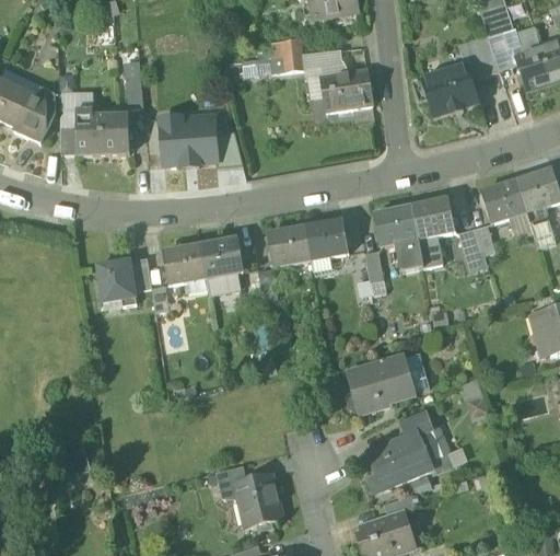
[(113,0),(98,4),(103,20),(120,14),(116,0),(113,0)]
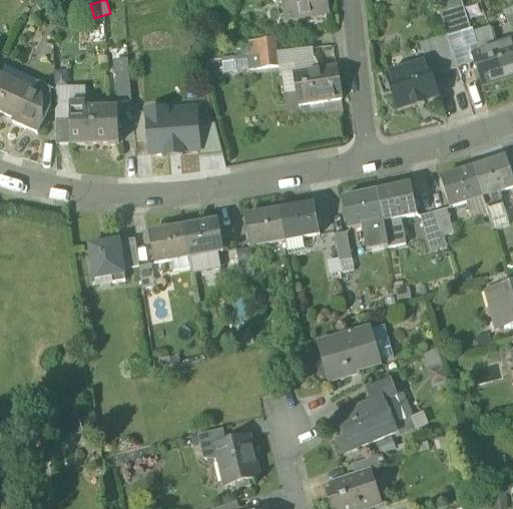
[(284,0),(287,16),(328,9),(327,0),(284,0)]
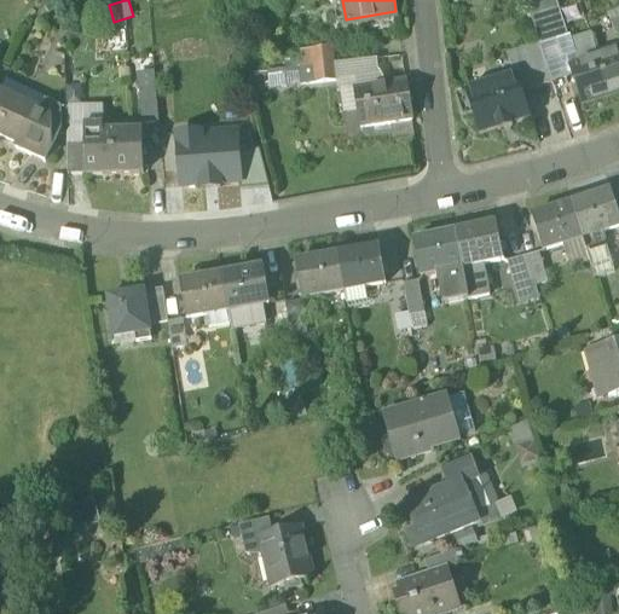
[(532,16),(541,40),(561,33),(567,32),(555,0),(527,0),(532,16)]
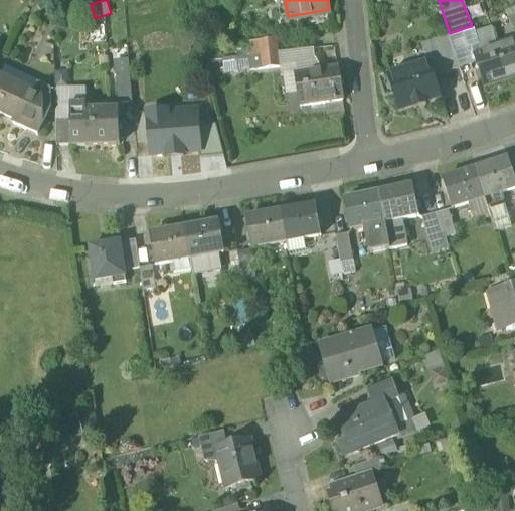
[(480,42),(482,49),(498,44),(491,24),(476,29),(480,42)]
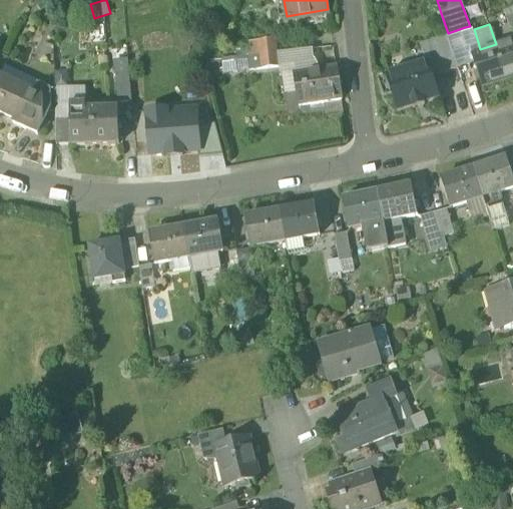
[(472,25),(470,26),(465,27),(471,44),(478,42),(474,29),(472,25)]
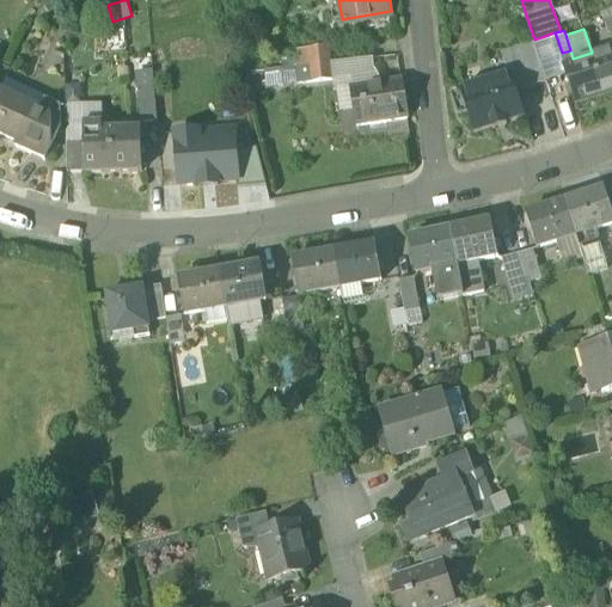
[(562,53),(555,32),(534,40),(546,78),(568,71),(564,62),(562,53)]
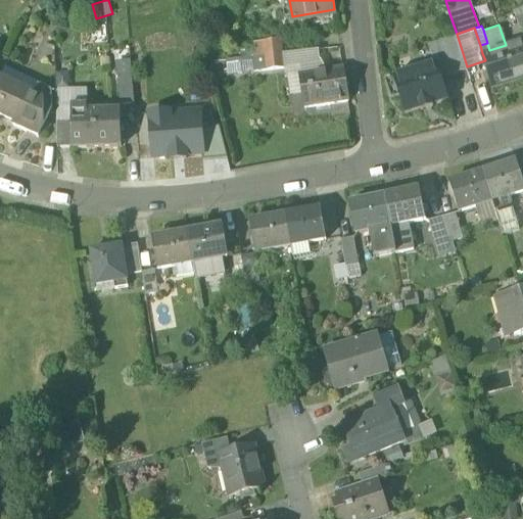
[(399,93),(405,111),(421,106),(421,108),(433,104),(433,102),(448,97),(441,75),(467,66),(457,34),(428,42),(434,61),(393,74),(393,76),(386,79),(391,96),(399,93)]
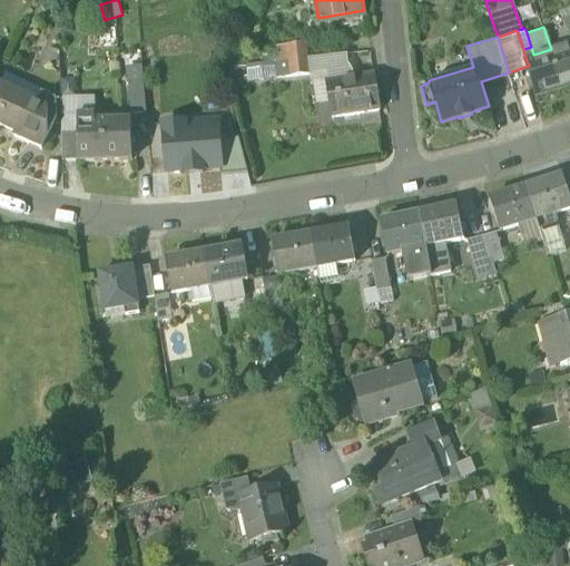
[(279,44),(281,58),(311,56),(308,40),(279,44)]
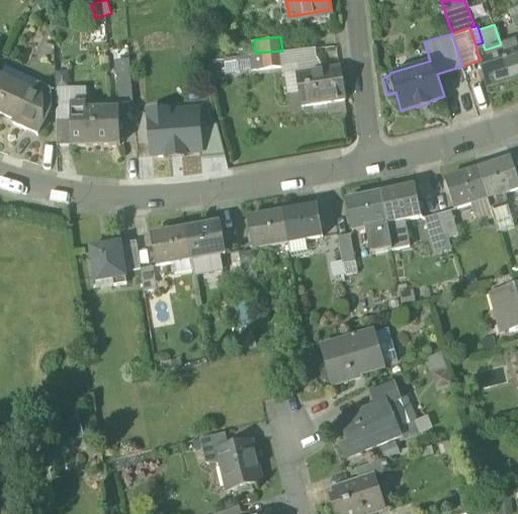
[(517,38),(501,45),(485,50),(478,53),(481,60),(489,84),(511,76),(517,73),(517,38)]
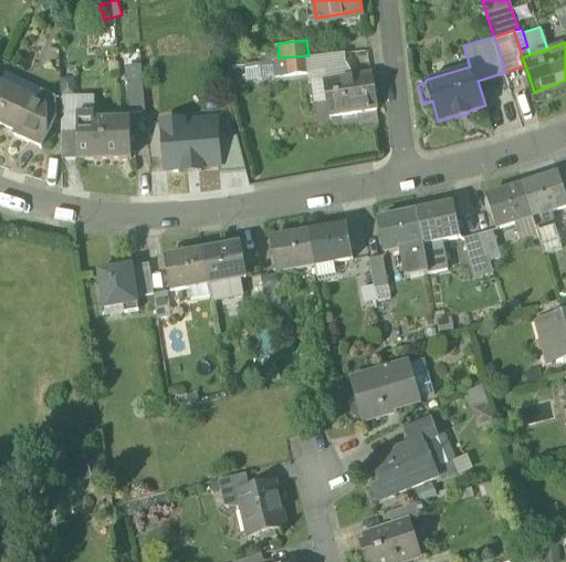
[(307,81),(308,82),(326,79),(352,74),(346,62),(346,51),(308,55),(310,71),(307,71),(307,81)]
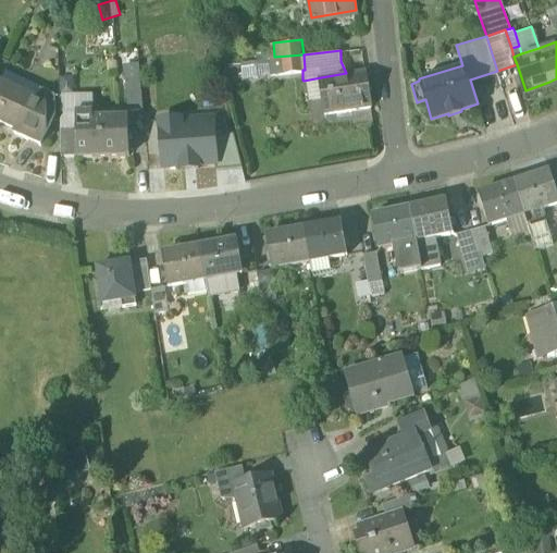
[(305,70),(304,54),(274,57),(272,58),(273,73),(302,70),(305,70)]
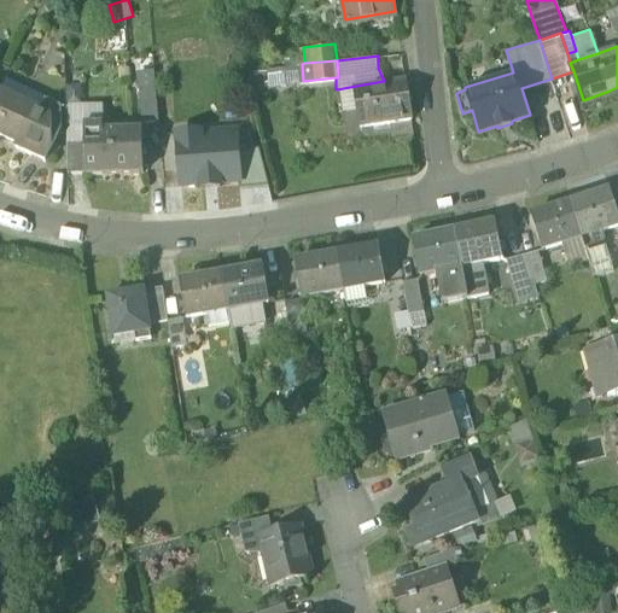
[(303,81),(302,64),(266,68),(268,85),(303,81)]
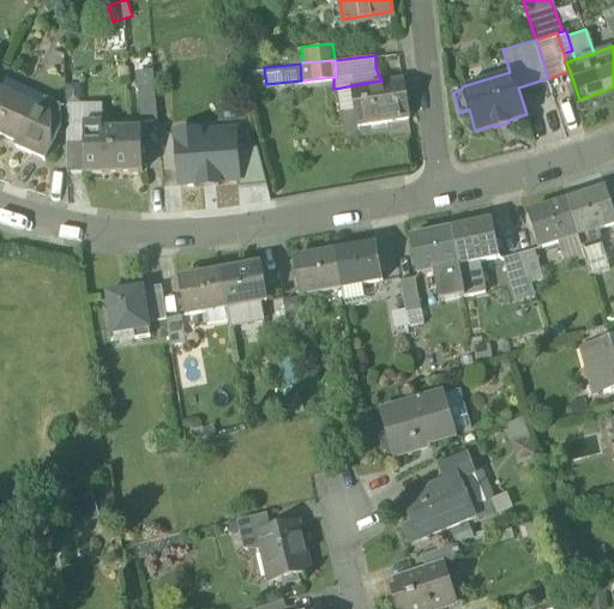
[(137,85),(156,84),(155,67),(136,68),(137,85)]
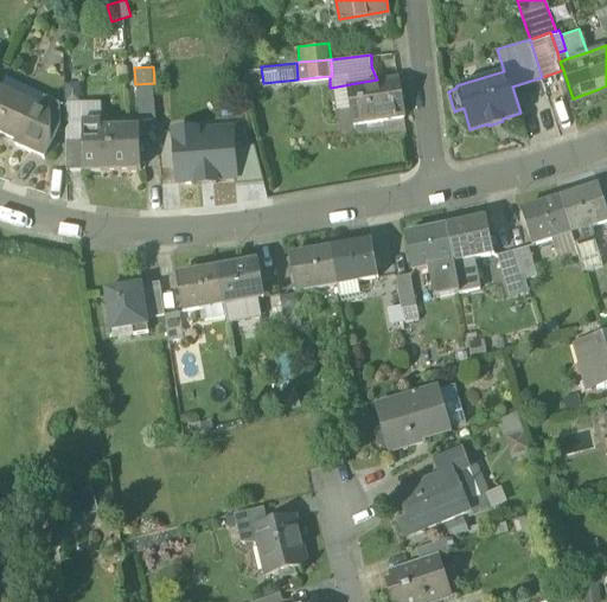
[(353,104),(356,121),(403,113),(397,76),(377,79),(350,84),(353,104)]
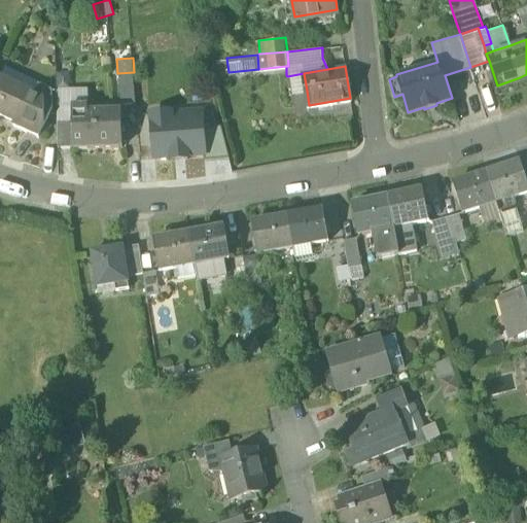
[(56,68),(57,109),(72,109),(72,104),(88,104),(88,85),(70,86),(69,68),(56,68)]
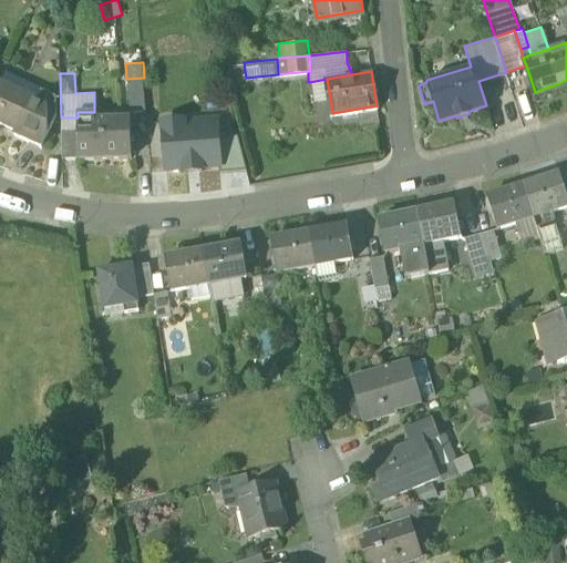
[(13,75),(8,86),(37,100),(41,89),(13,75)]
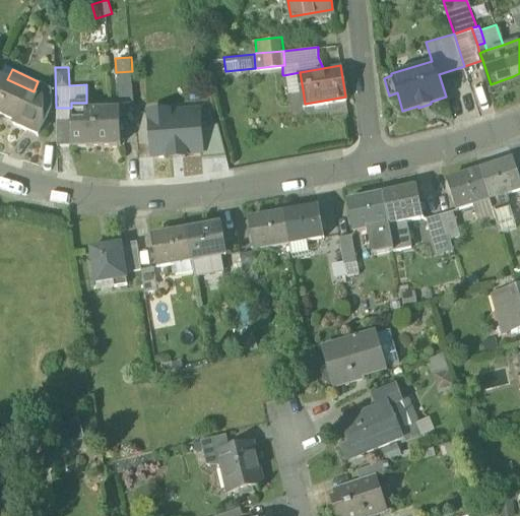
[(116,72),(118,102),(134,101),(132,71),(116,72)]
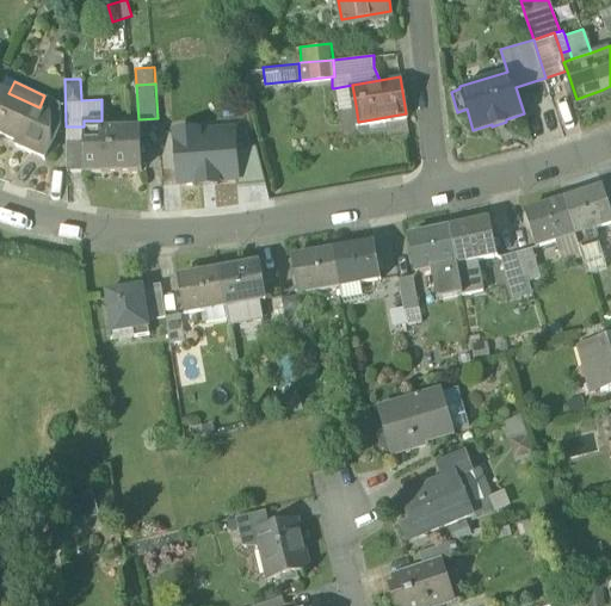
[(356,105),(352,85),(333,88),(337,109),(356,105)]
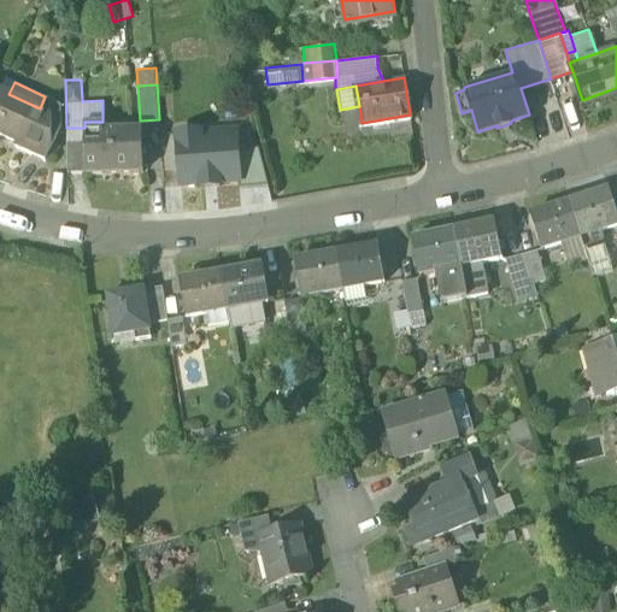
[(9,94),(0,89),(0,131),(17,140),(15,145),(45,159),(62,123),(60,104),(45,96),(40,109),(9,94)]
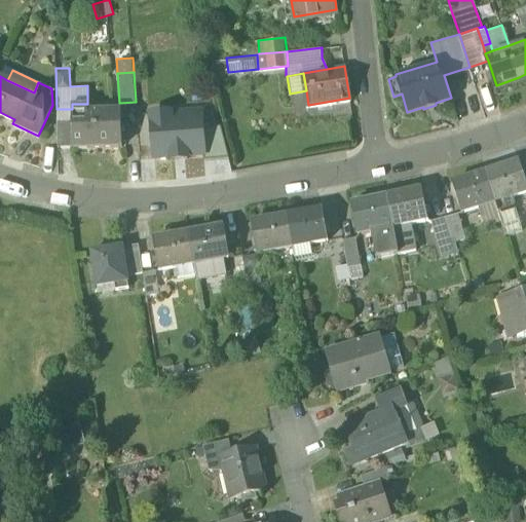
[(72,109),(73,145),(122,144),(121,108),(103,109),(103,103),(87,104),(72,104),(72,109)]
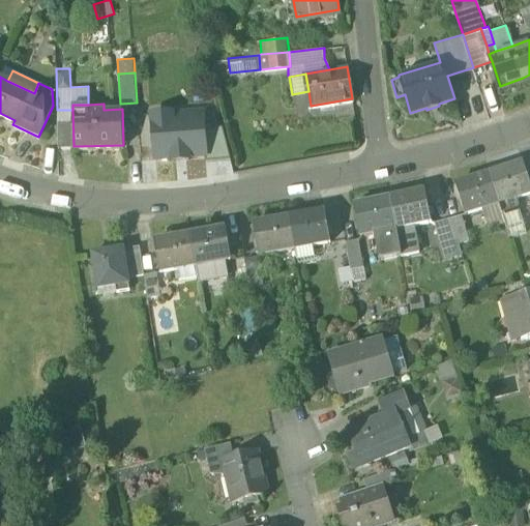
[(57,110),(58,147),(74,146),(72,110),(57,110)]
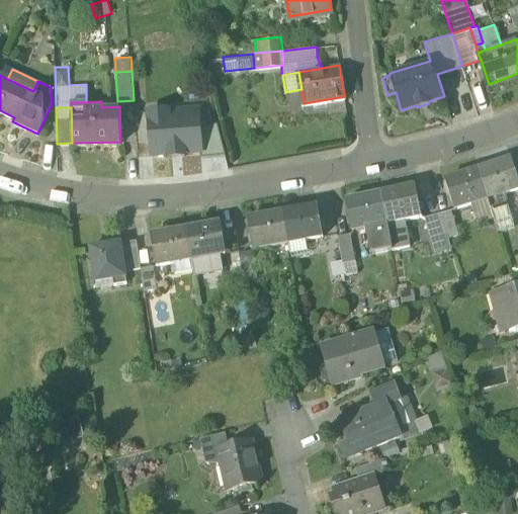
[(150,123),(152,153),(168,152),(168,155),(184,154),(184,151),(200,150),(201,150),(199,123),(198,112),(169,114),(168,107),(149,108),(150,123)]
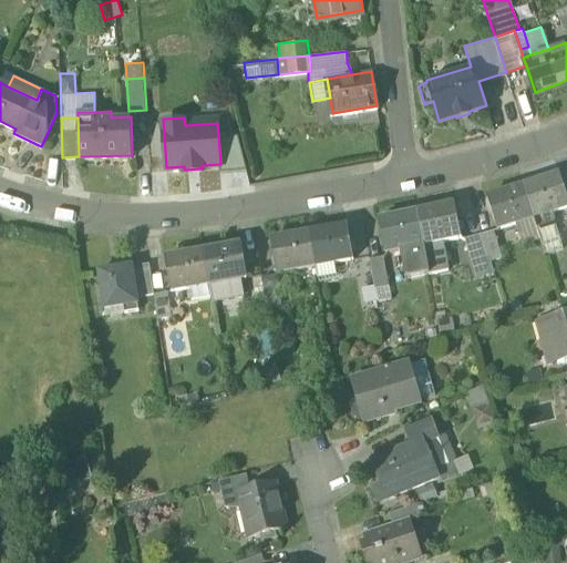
[(237,134),(218,135),(220,164),(219,164),(219,171),(246,169),(237,134)]
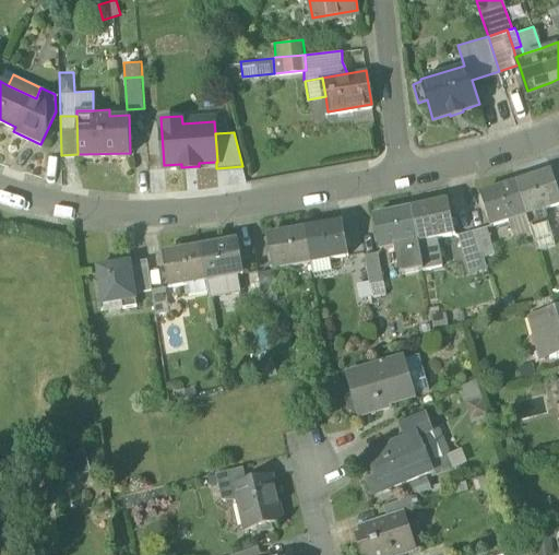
[(149,166),(164,165),(162,133),(146,134),(149,166)]
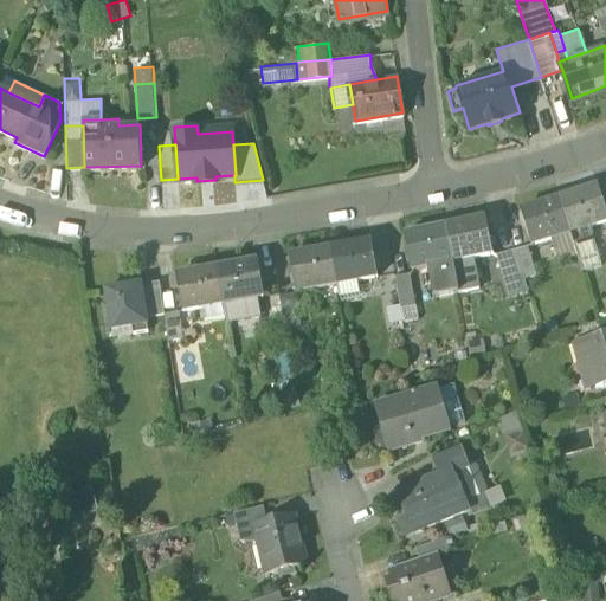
[(605,213),(597,186),(560,198),(571,231),(573,241),(591,236),(587,225),(605,219),(605,213)]
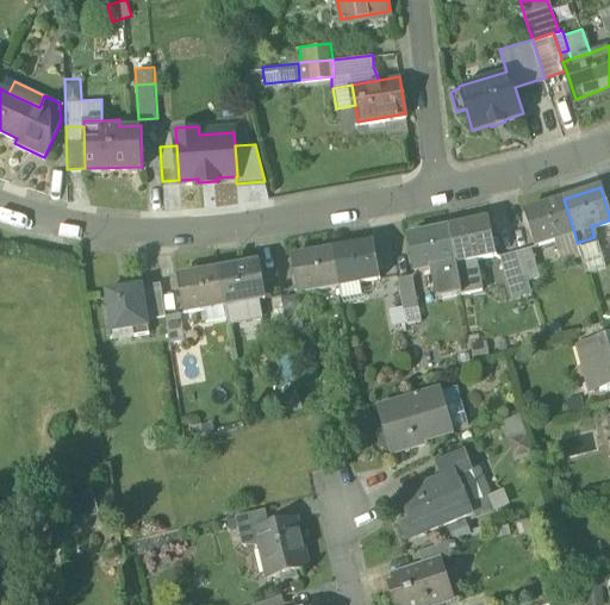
[(554,238),(574,232),(564,199),(526,211),(536,244),(554,238)]
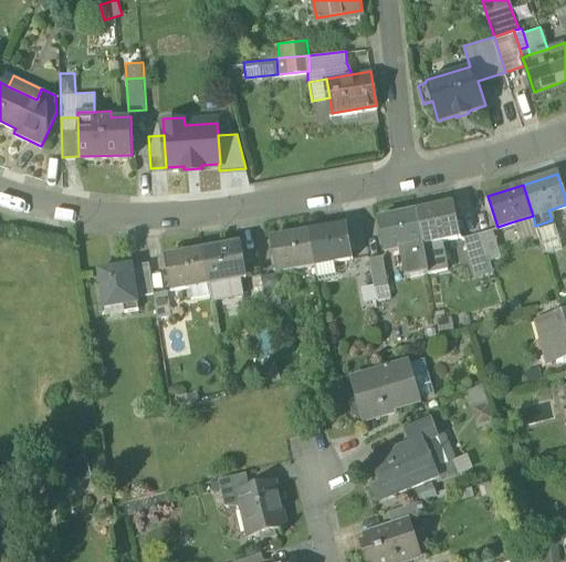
[(453,203),(416,210),(427,271),(447,267),(441,238),(460,235),(453,203)]
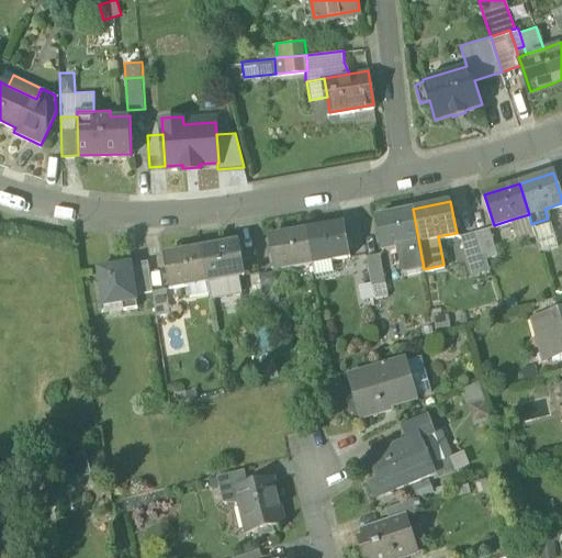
[(403,274),(424,269),(413,209),(377,215),(383,248),(397,245),(403,274)]
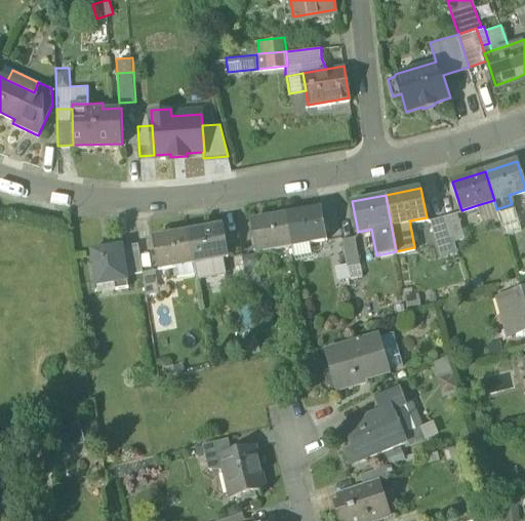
[(482,221),(498,214),(496,209),(494,200),(477,205),(482,221)]
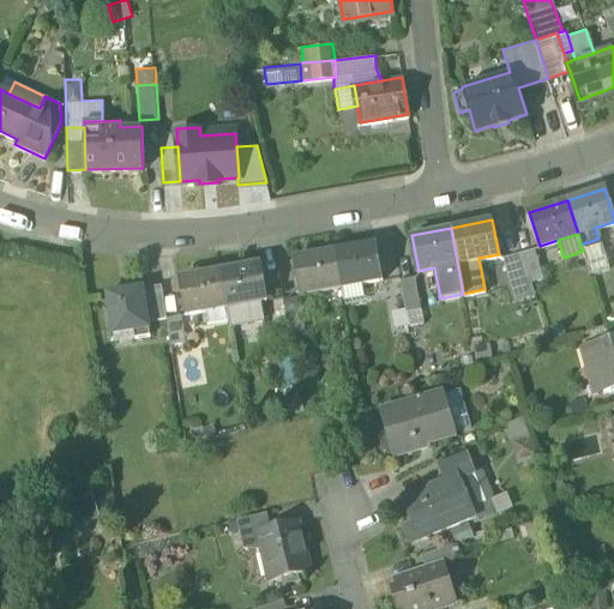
[(601,239),(599,239),(581,245),(583,251),(590,272),(611,266),(601,239)]
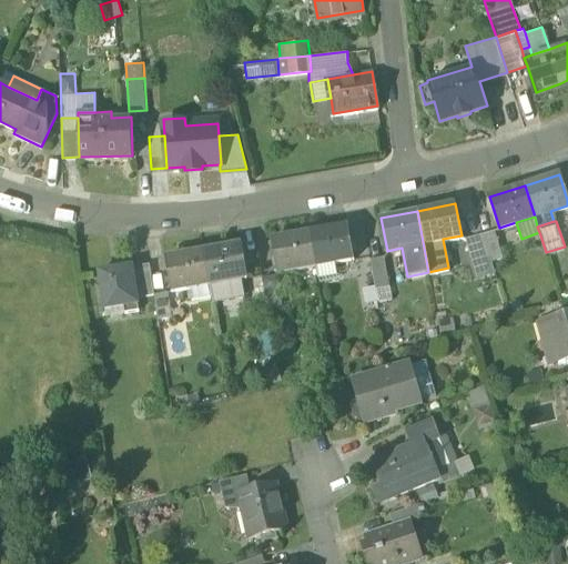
[(347,224),(310,231),(315,263),(335,260),(353,257),(347,224)]
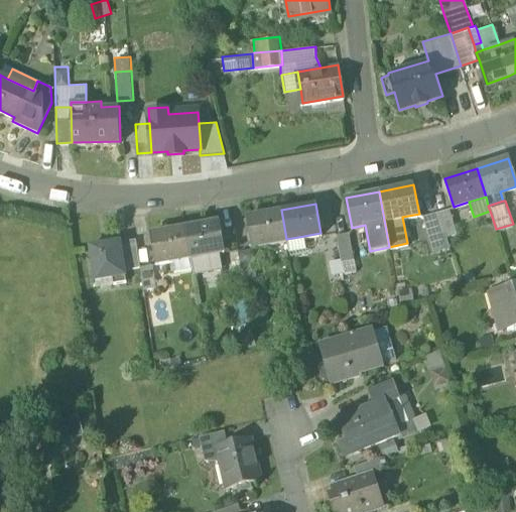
[(449,207),(436,212),(444,236),(446,236),(458,232),(449,207)]
